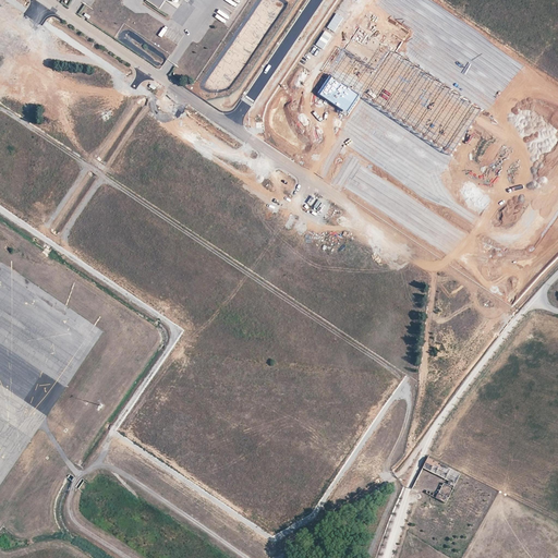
[(143,0),(158,10),(164,0),(143,0)]
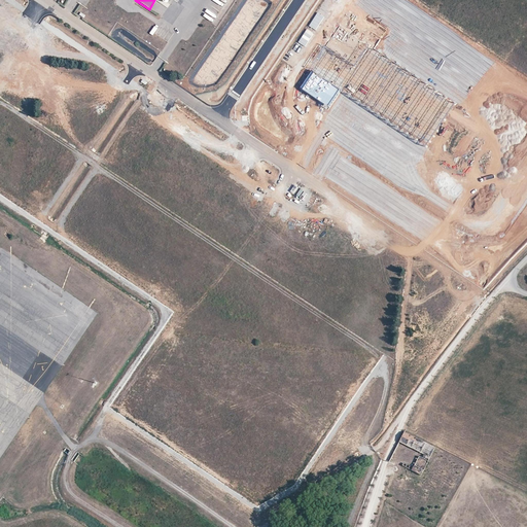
[(349,12),(325,46),(355,67),(369,46),(360,41),(367,31),(371,27),(349,12)]
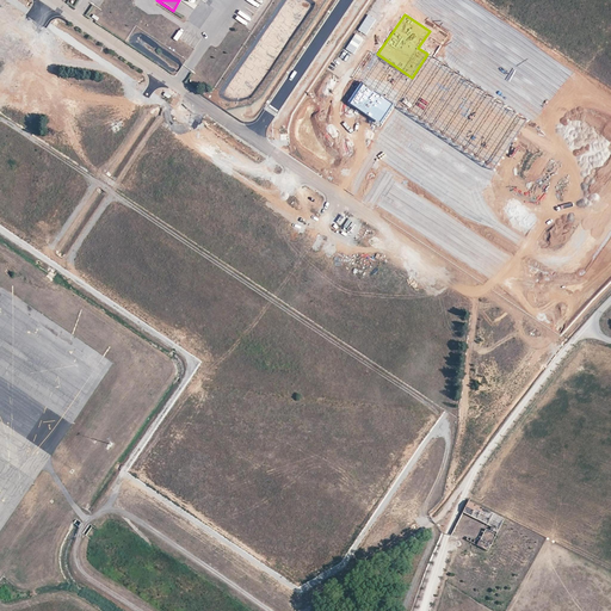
[(440,45),(426,36),(418,48),(427,54),(432,57),(440,45)]
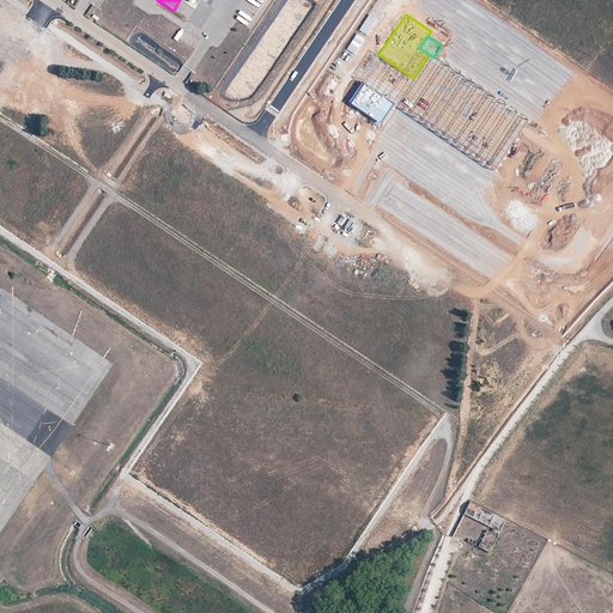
[(413,78),(378,54),(360,82),(363,83),(395,104),(498,174),(532,123),(434,58),(429,54),(413,78)]
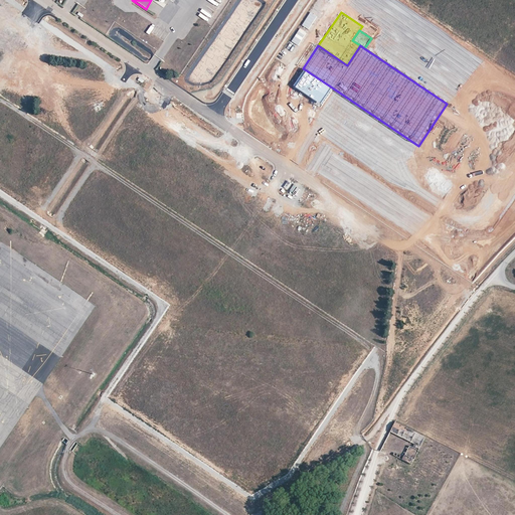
[(332,88),(305,69),(294,87),(320,105),(332,88)]
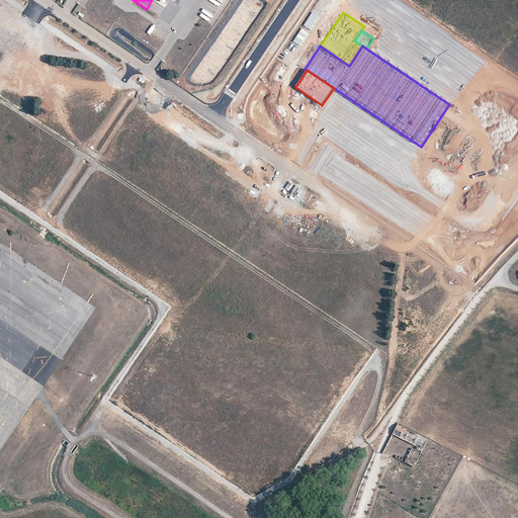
[(397,424),(393,434),(417,446),(416,449),(412,447),(405,461),(414,465),(428,439),(397,424)]
